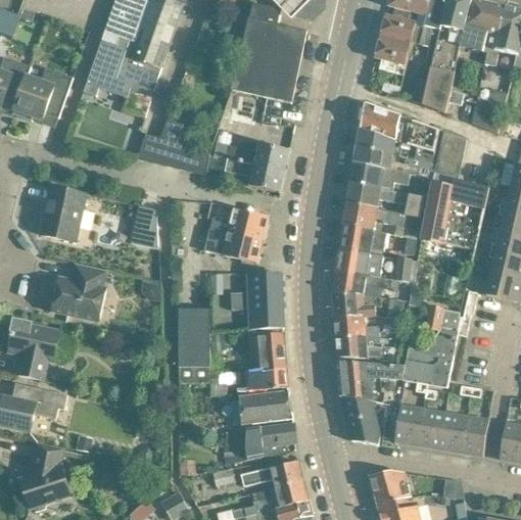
[(182,3),(174,0),(113,0),(105,27),(82,91),(94,95),(97,88),(124,97),(120,108),(143,116),(155,82),(182,4),(182,3)]
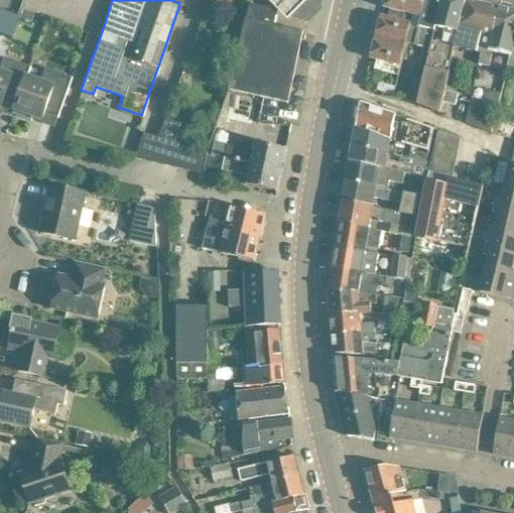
[(270,0),(286,17),(303,0),(270,0)]
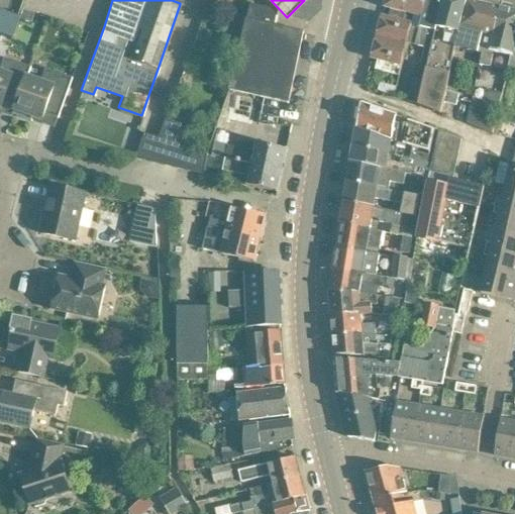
[(418,14),(421,0),(384,0),(383,6),(392,8),(395,9),(411,13),(418,14)]
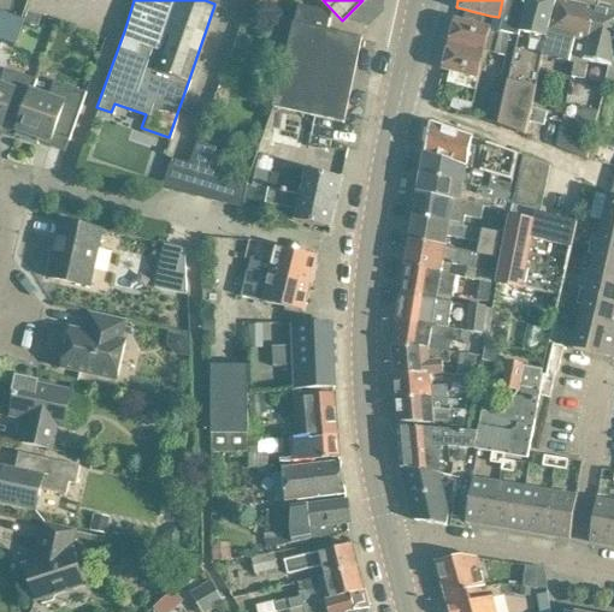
[(517,39),(524,0),(502,0),(499,17),(490,16),(482,52),(483,51),(505,57),(497,83),(505,85),(517,39)]
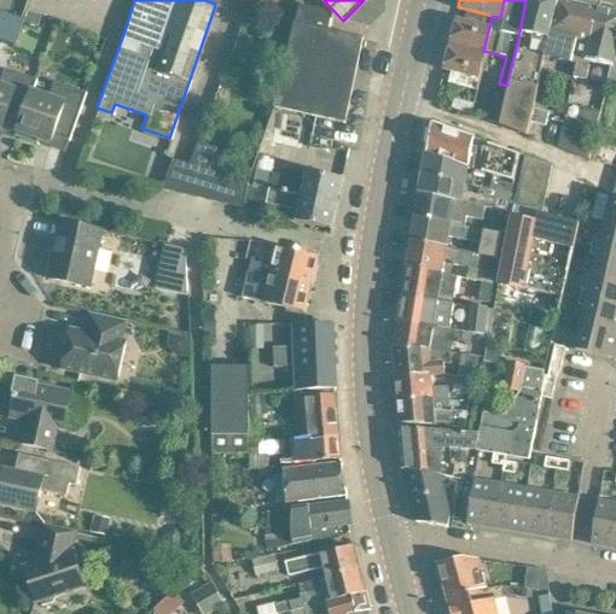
[(542,58),(555,0),(526,0),(518,39),(506,86),(504,97),(498,120),(495,127),(523,136),(528,118),(532,107),(533,106),(542,58)]
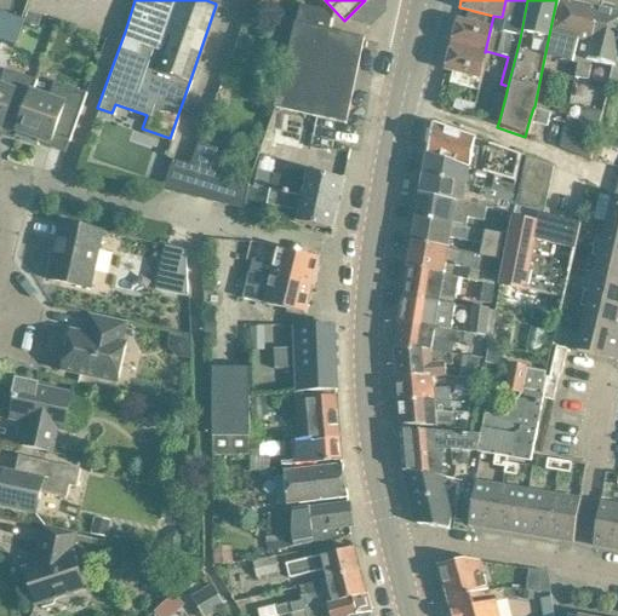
[(590,42),(598,7),(572,1),(567,0),(556,0),(544,58),(571,64),(576,39),(590,42)]
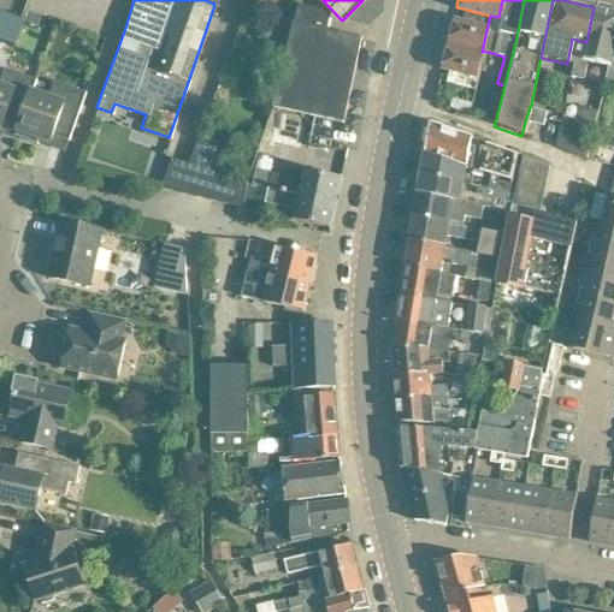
[(325,30),(329,11),(329,10),(297,4),(293,28),(271,106),(319,117),(342,122),(359,36),(325,30)]
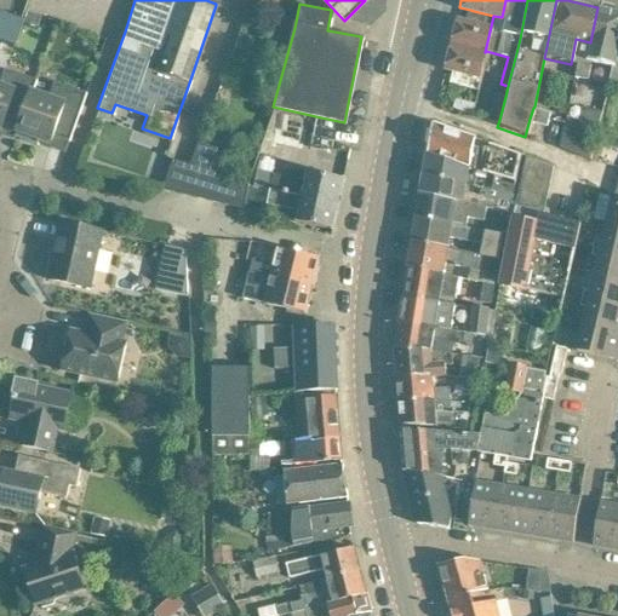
[(608,86),(617,35),(617,11),(598,7),(590,42),(576,39),(571,64),(577,65),(574,75),(585,78),(589,62),(610,67),(606,85),(608,86)]
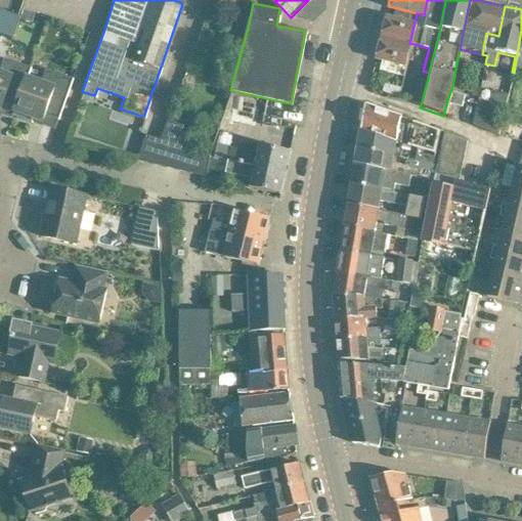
[(417,13),(400,9),(397,8),(395,17),(386,14),(380,37),(409,44),(417,13)]
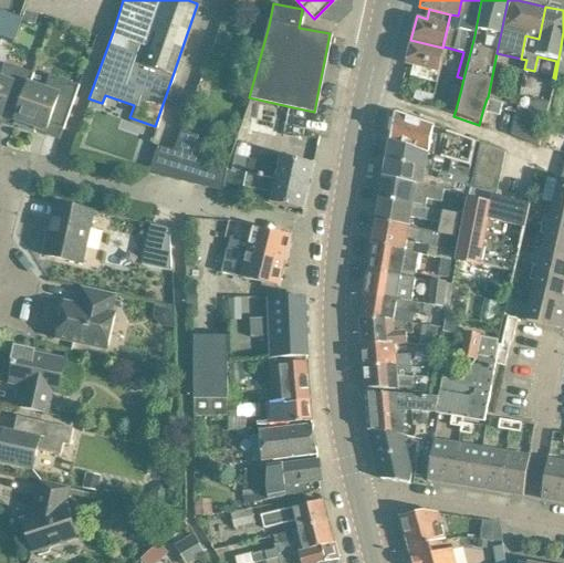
[(0,35),(11,39),(19,17),(0,10),(0,35)]
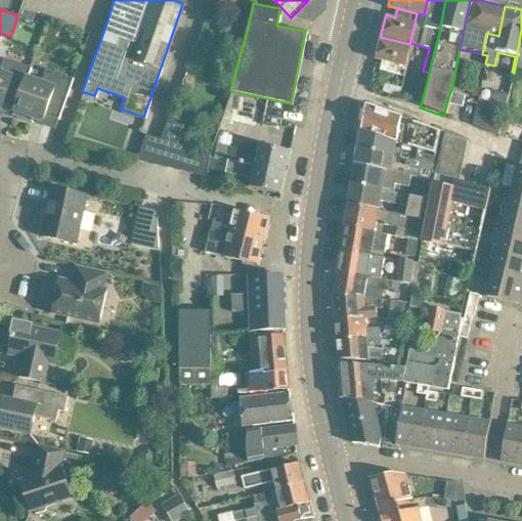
[(90,32),(94,19),(77,14),(73,27),(90,32)]
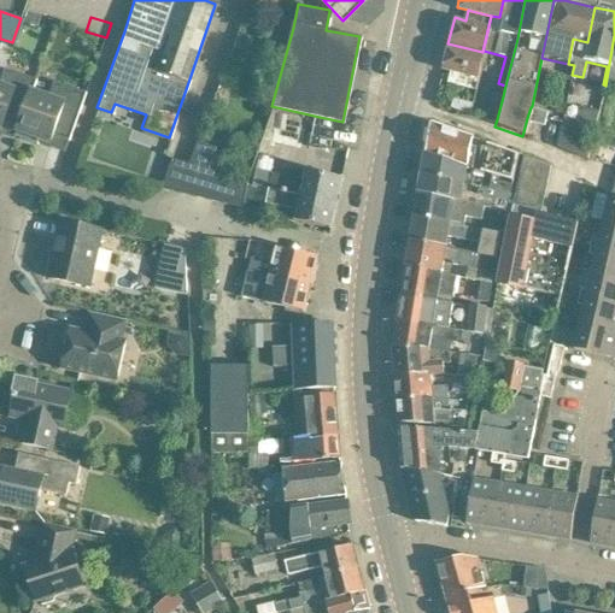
[(447,43),(441,68),(449,70),(446,81),(450,82),(474,88),(484,51),(482,52),(447,43)]
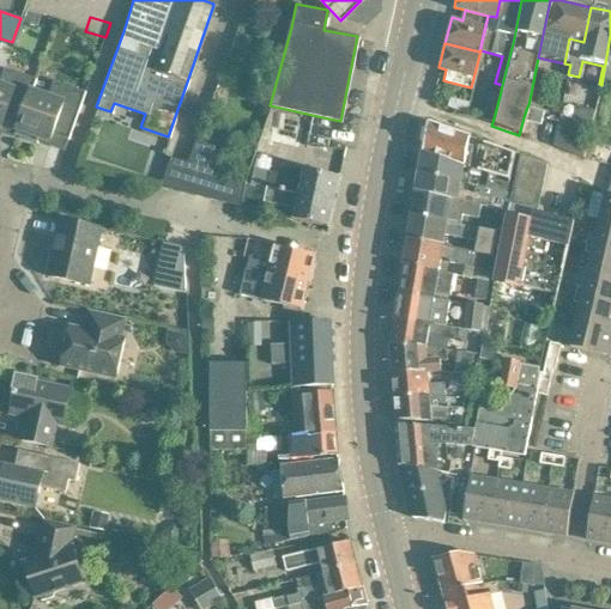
[(1,120),(16,125),(18,126),(30,90),(35,77),(2,66),(0,73),(0,123),(1,120)]
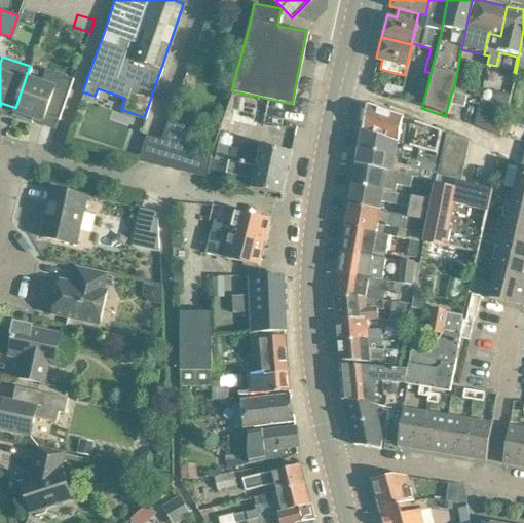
[(26,77),(15,108),(13,107),(11,113),(10,114),(30,121),(31,120),(30,120),(32,116),(42,119),(43,114),(58,118),(72,77),(45,68),(40,82),(26,77)]
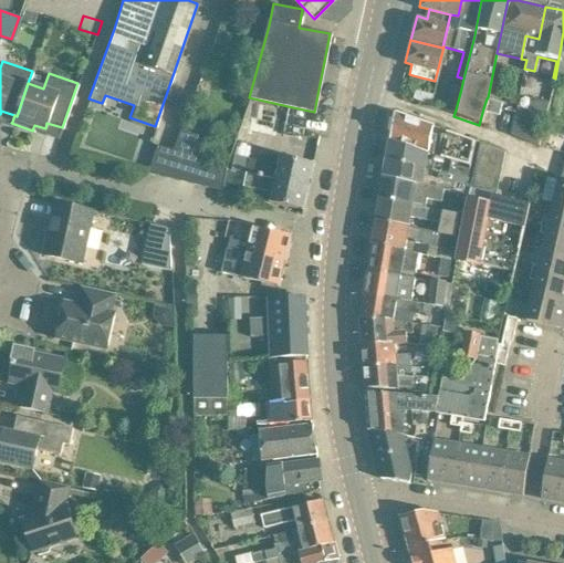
[(456,110),(461,89),(449,85),(444,107),(456,110)]
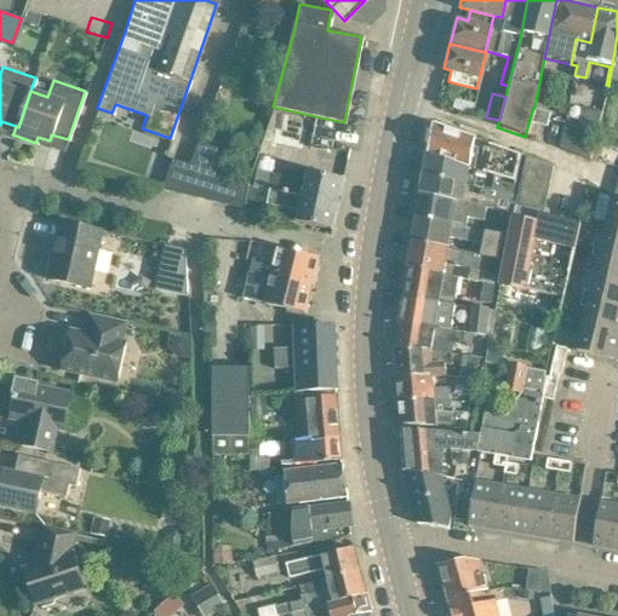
[(456,97),(452,107),(471,114),(474,102),(456,97)]
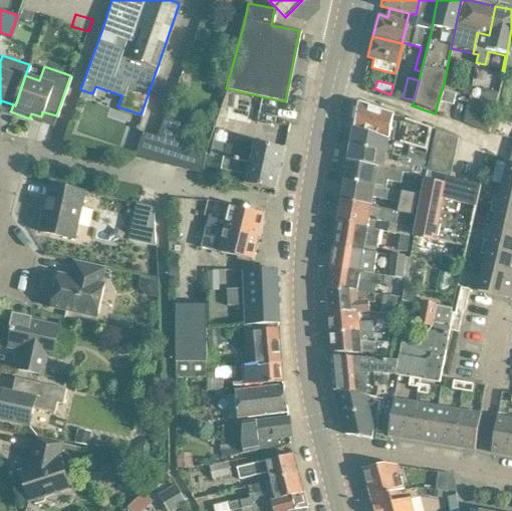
[(442,89),(439,98),(451,102),(454,92),(442,89)]
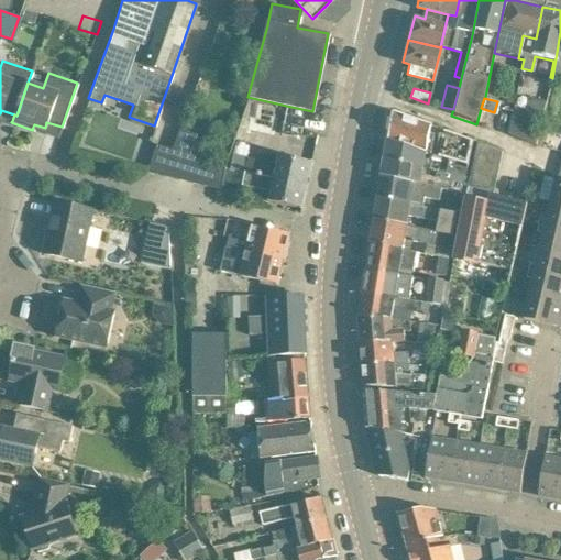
[(534,143),(537,132),(541,111),(514,105),(506,132),(534,143)]
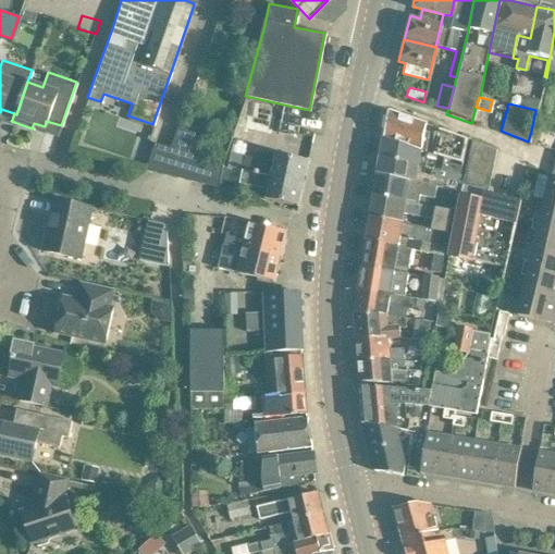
[(419,150),(424,151),(428,131),(423,131),(424,122),(386,109),(382,136),(420,149),(419,150)]
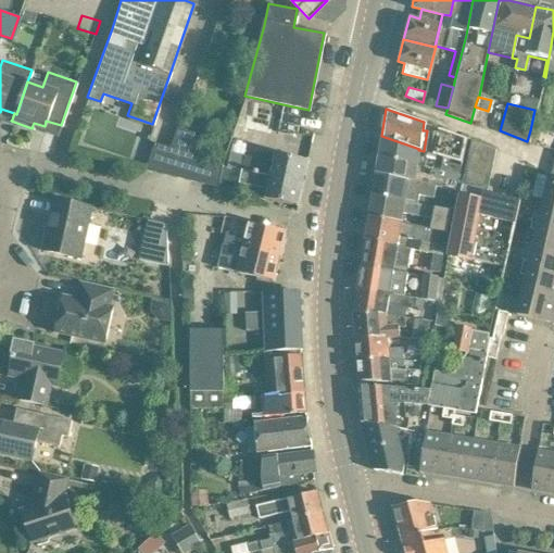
[(215,185),(221,167),(222,162),(186,151),(193,132),(176,126),(170,146),(153,141),(145,168),(215,185)]
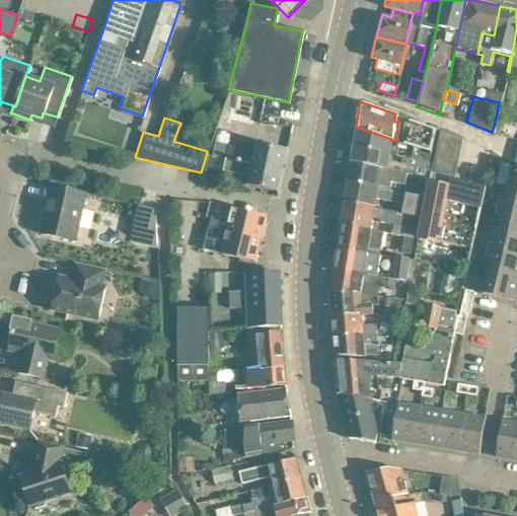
[(402,143),(418,147),(430,151),(435,127),(409,118),(402,143)]
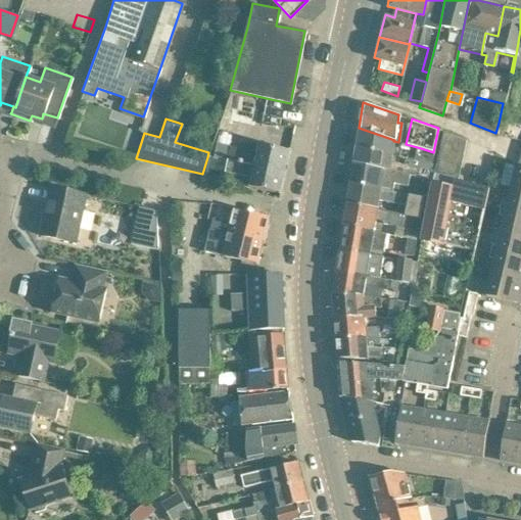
[(226,160),(283,173),(288,149),(244,140),(242,149),(225,146),(229,128),(219,126),(215,133),(214,142),(215,142),(211,157),(226,160)]
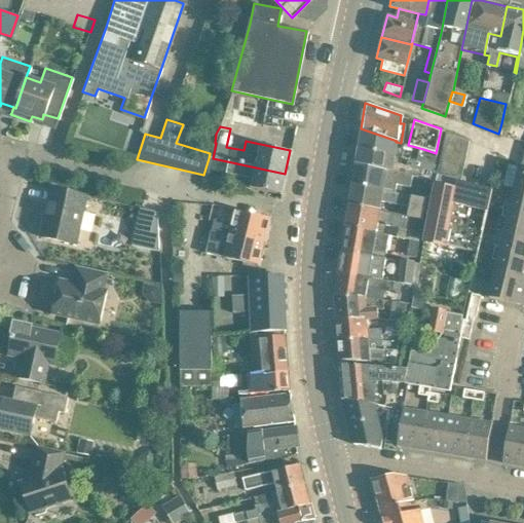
[(408,145),(401,143),(396,142),(397,141),(361,128),(358,145),(394,155),(409,158),(433,162),(434,156),(422,153),(423,149),(408,145)]
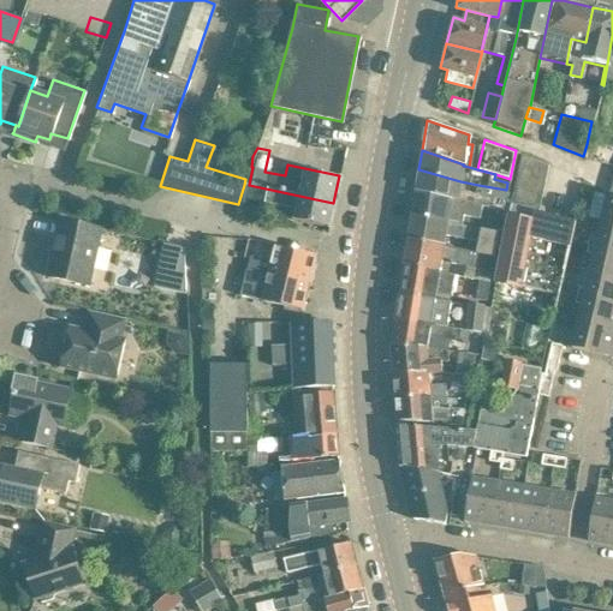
[(521,151),(517,165),(545,175),(547,163),(521,151)]
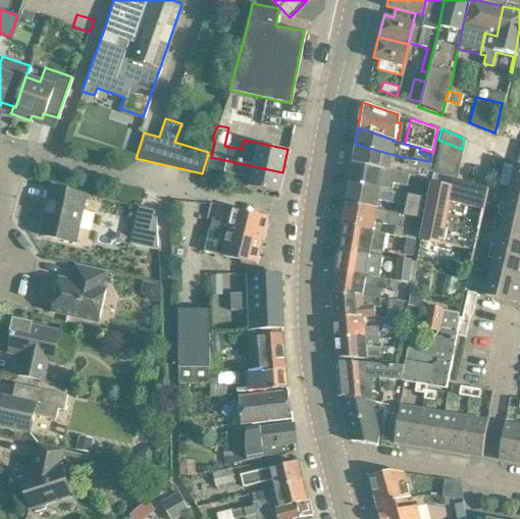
[(438,140),(435,153),(460,160),(462,149),(438,140)]
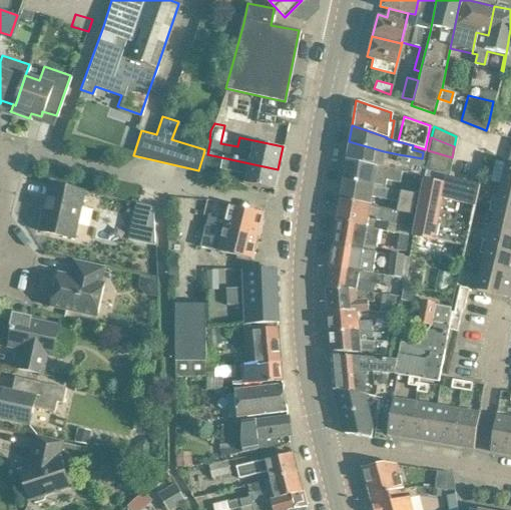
[(426,158),(422,158),(399,154),(384,151),(349,141),(346,157),(382,165),(381,166),(401,170),(401,169),(423,174),(426,158)]
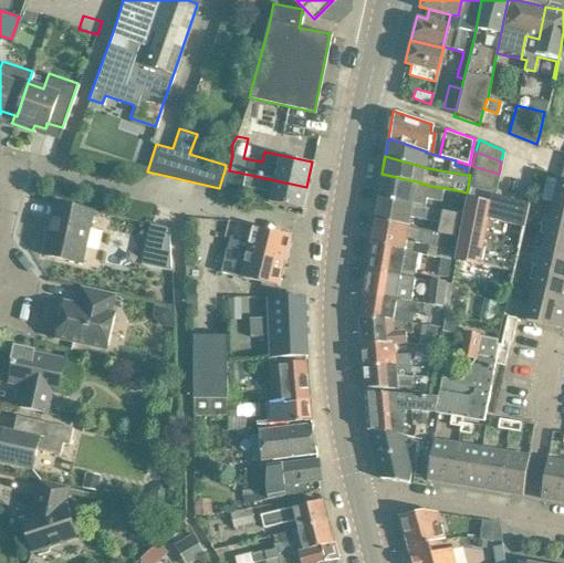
[(472,166),(470,175),(468,187),(493,190),(494,191),(499,174),(472,166)]
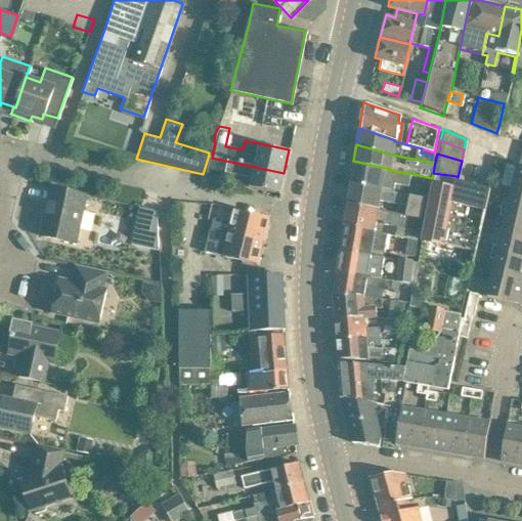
[(226,161),(212,158),(208,158),(203,174),(205,175),(203,180),(222,184),(225,171),(251,177),(249,186),(279,192),(284,173),(226,161)]
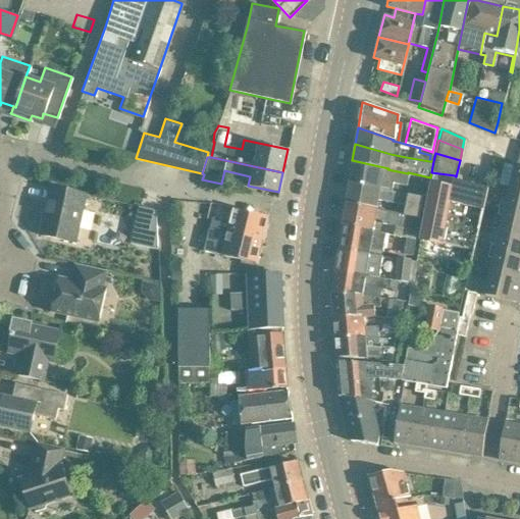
[(406,184),(408,173),(387,169),(388,168),(352,160),(349,182),(378,187),(390,190),(392,180),(406,184)]
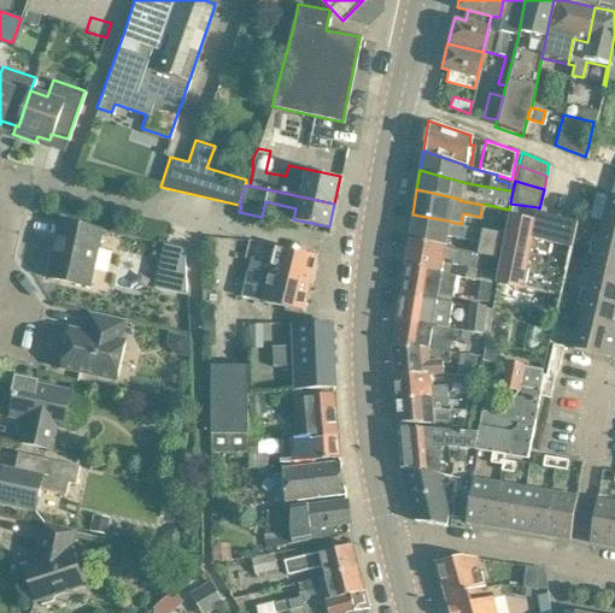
[(601,219),(614,223),(614,195),(607,193),(601,219)]
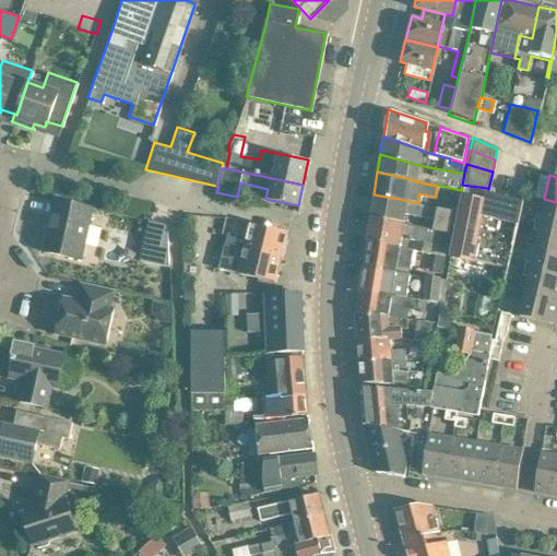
[(452,211),(417,203),(405,200),(374,194),(369,217),(402,222),(403,212),(430,219),(428,227),(448,231),(452,211)]
